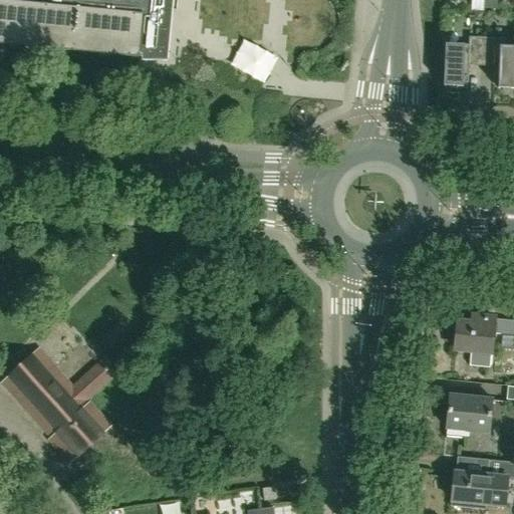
[(0,0),(0,43),(139,57),(139,55),(142,55),(142,61),(167,61),(173,0),(0,0)]
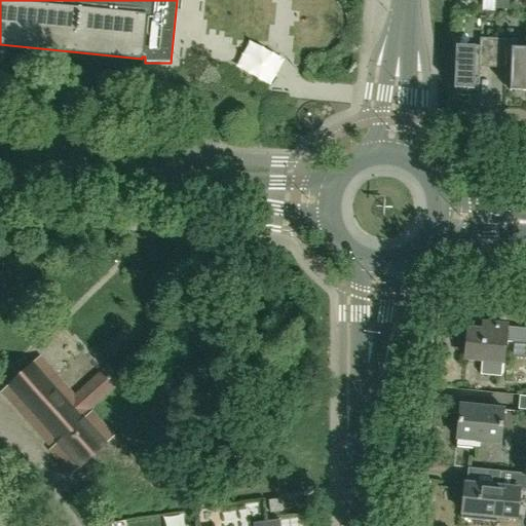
[(479,46),(456,45),(455,45),(454,88),(459,88),(459,91),(468,91),(468,89),(474,89),(474,85),(479,85),(480,67),(492,68),(493,39),(480,38),(479,46)]
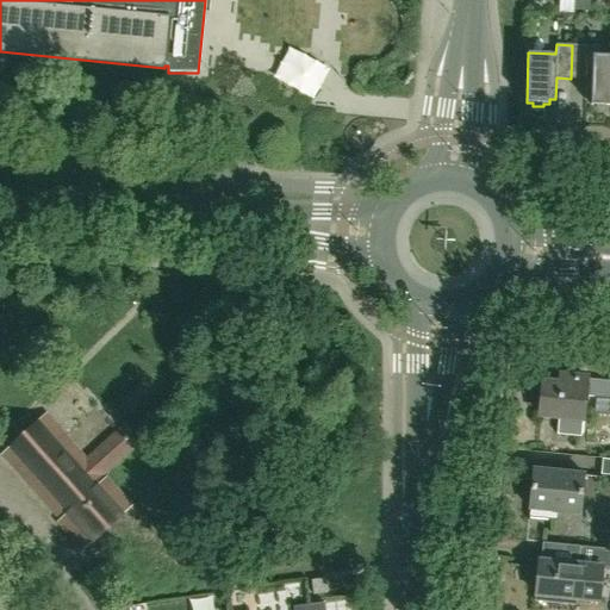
[(572,45),(571,79),(586,79),(585,100),(591,100),(591,105),(596,105),(596,109),(607,109),(607,106),(609,105),(609,55),(587,55),(587,45),(572,45)]
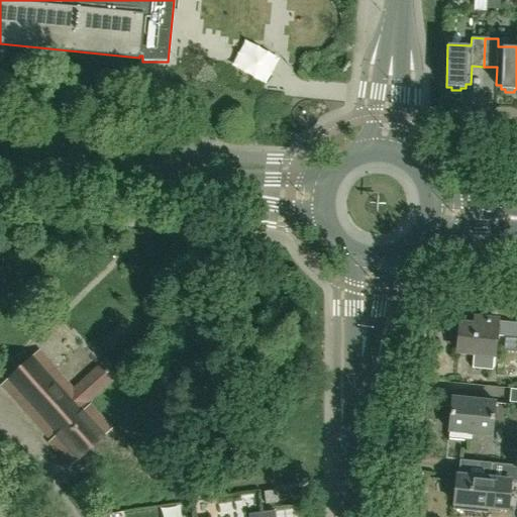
[(494,354),(496,335),(516,336),(516,342),(516,349),(516,322),(473,318),(472,325),(458,324),(456,350),(474,351),(473,367),(472,367),(472,368),(492,371),(494,354)]
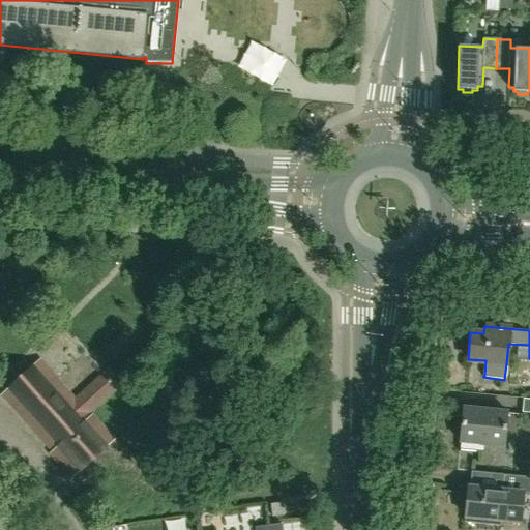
[(52,453),(72,478),(115,439),(94,415),(92,417),(90,414),(122,385),(109,371),(78,398),(42,360),(4,396),(53,452),(52,453)]
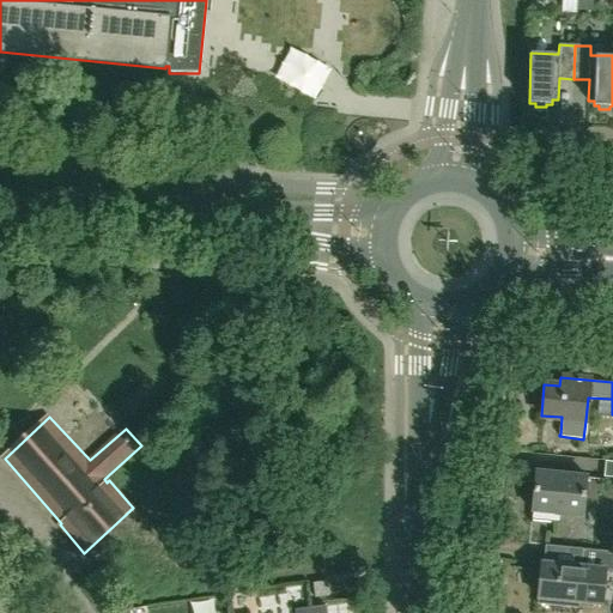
[(559,522),(560,514),(582,516),(586,475),(535,471),(530,522),(532,522),(532,520),(559,522)]
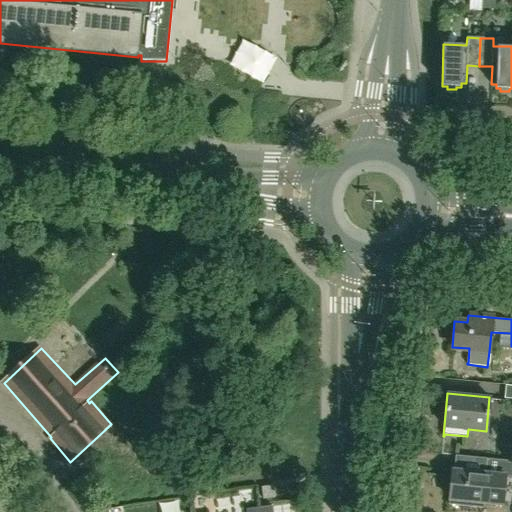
[(511,460),(488,458),(487,473),(451,469),(449,498),(503,503),(505,475),(511,476),(511,460)]
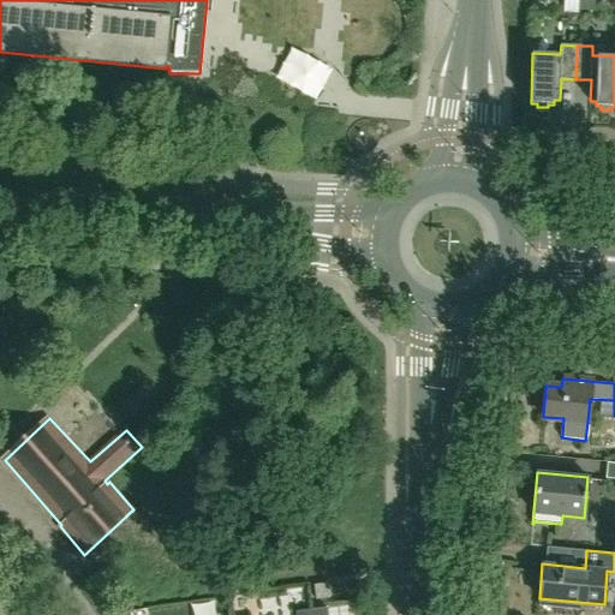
[(329,584),(314,585),(316,599),(330,598),(329,584)]
